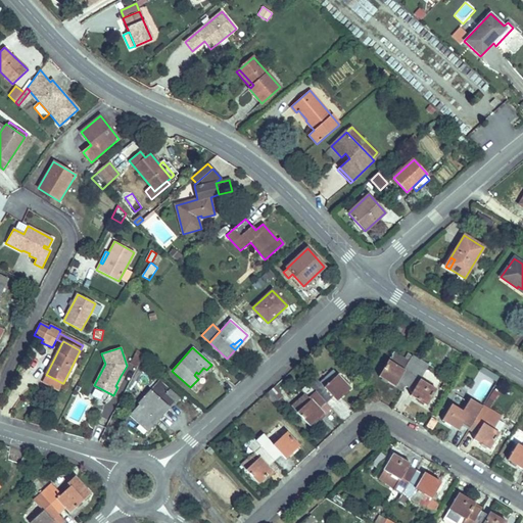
[(131,364),(138,368),(144,355),(138,350),(131,364)]
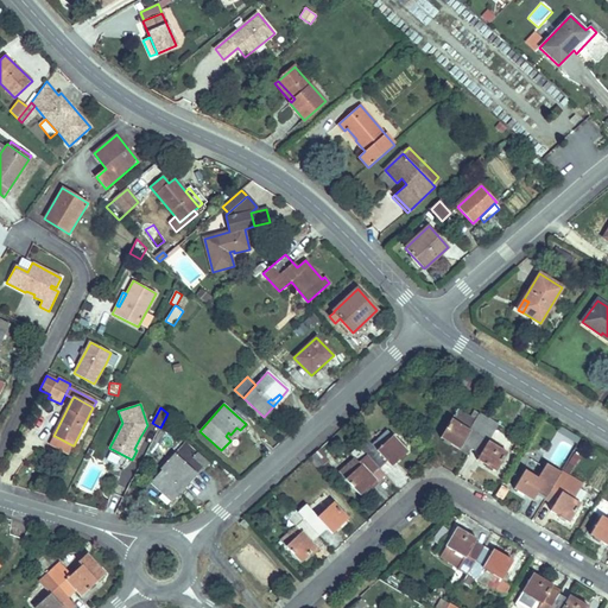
[(472,448),(489,419),(479,413),(475,420),(457,410),(441,438),(453,445),(456,439),(462,443),(463,442),(472,448)]
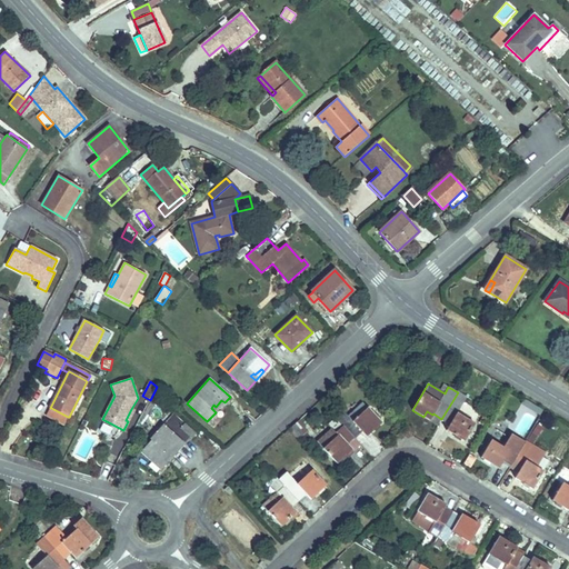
[(458,392),(441,419),(450,423),(449,425),(455,428),(451,433),(463,441),(475,423),(457,412),(466,398),(458,392)]
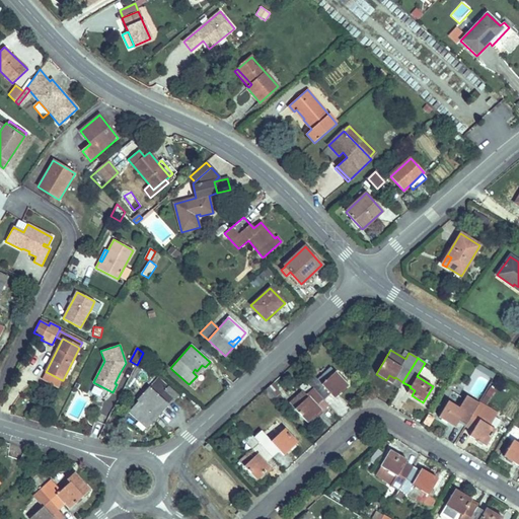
[(493,379),(495,374),(478,364),(475,368),(493,379)]
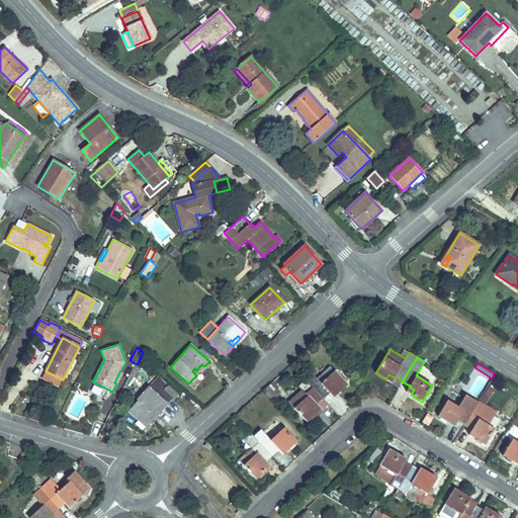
[(192,371),(196,375),(204,366),(201,364),(196,370),(194,368),(192,371)]
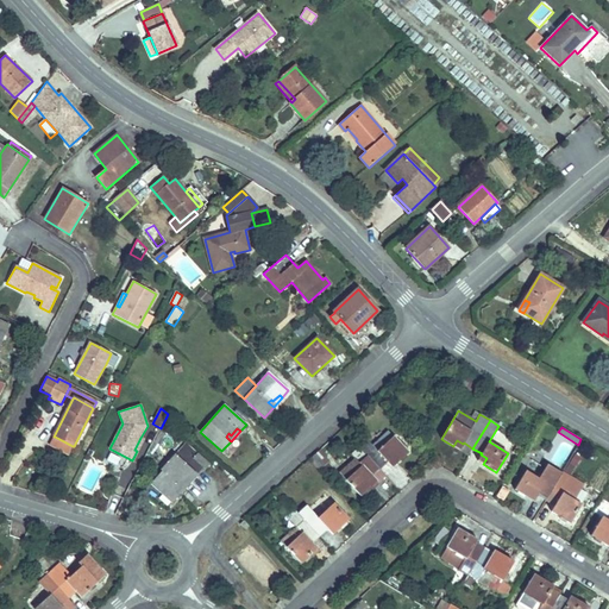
[(372,445),(377,451),(394,437),(388,431),(372,445)]
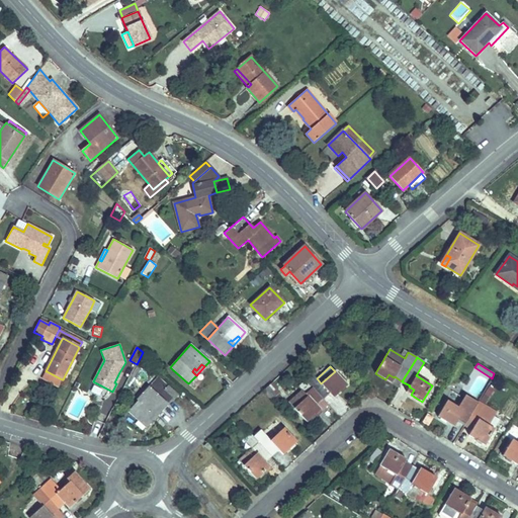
[(44,378),(58,385),(62,379),(47,371),(44,378)]
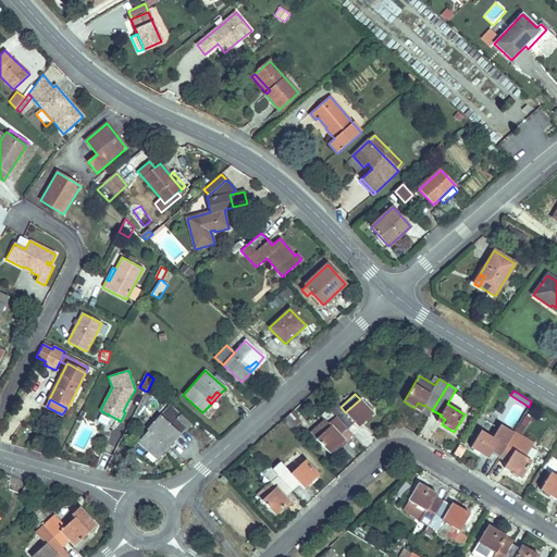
[(336,401),(329,409),(347,429),(347,430),(355,423),(359,419),(363,423),(373,413),(360,399),(345,412),(341,407),(336,401)]
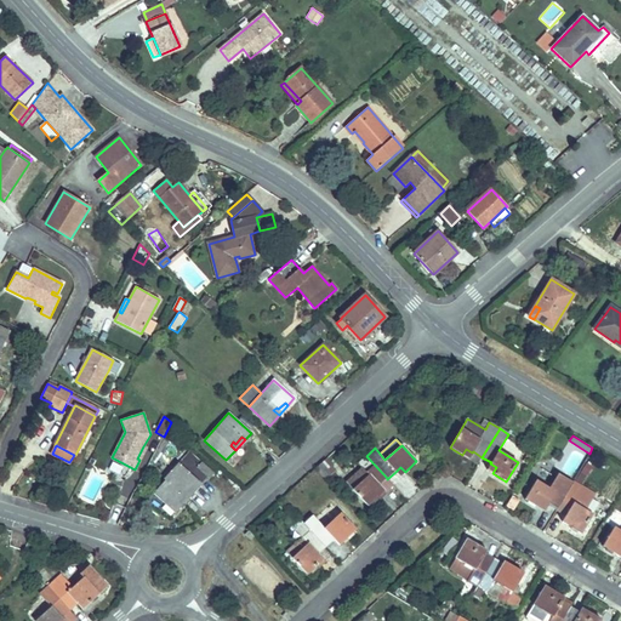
[(574,449),(562,469),(573,476),(585,455),(574,449)]
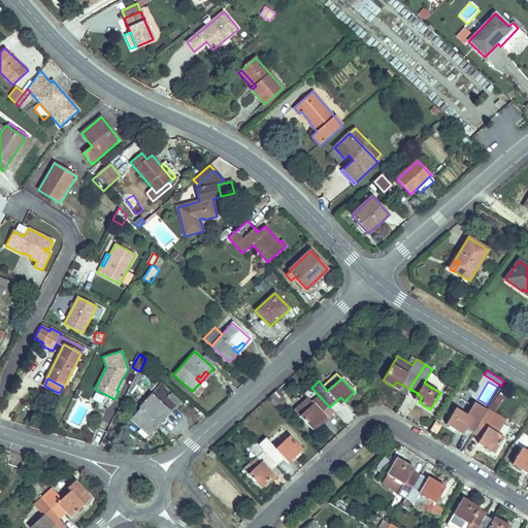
[(182,402),(161,384),(140,407),(143,409),(132,422),(150,436),(176,405),(177,407),(182,402)]
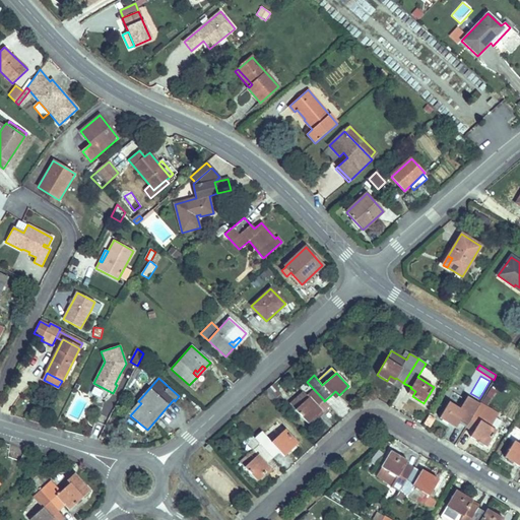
[(307,382),(306,381),(299,388),(303,392),(290,404),(309,424),(316,417),(318,415),(314,411),(318,407),(317,406),(324,400),(307,382)]
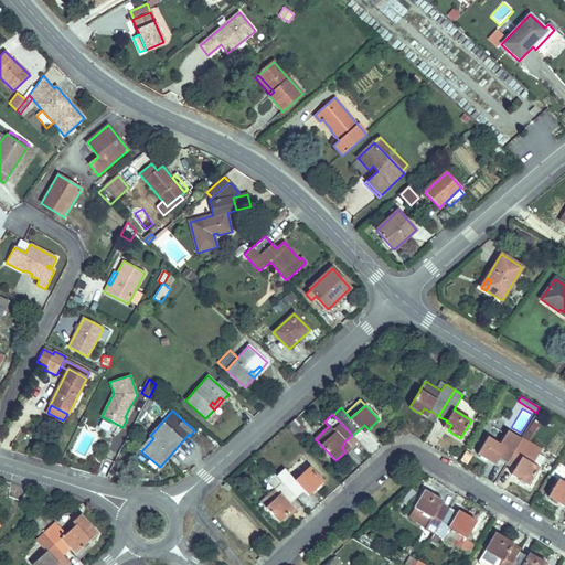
[(305,427),(296,417),(287,426),(296,435),(305,427)]
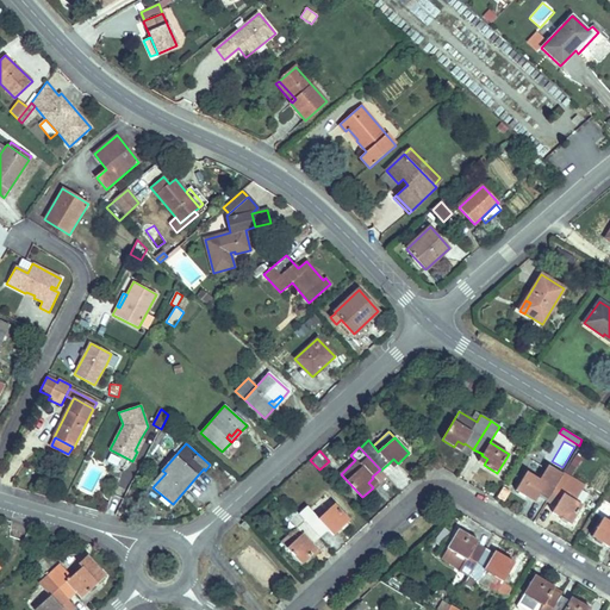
[(547,500),(562,474),(548,465),(540,480),(527,472),(515,491),(534,502),(537,496),(547,500)]
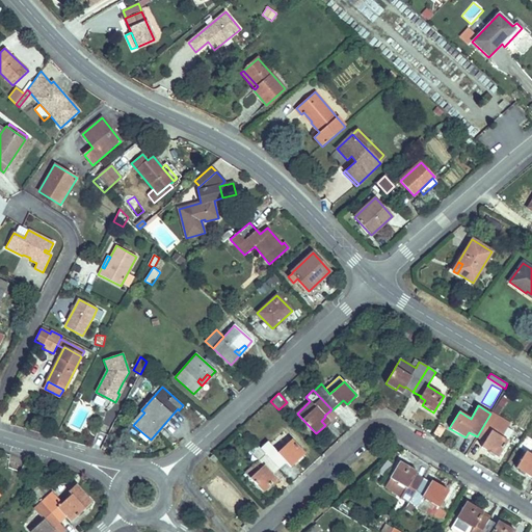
[(331,410),(331,409),(324,416),(325,417),(329,421),(325,425),(323,427),(324,427),(337,416),(331,410)]
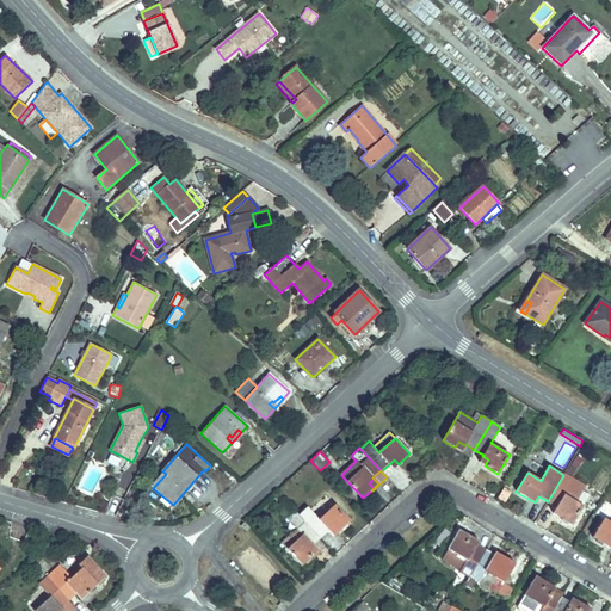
[(584,487),(563,475),(548,501),(556,507),(556,508),(562,511),(559,517),(572,525),(582,506),(575,501),(584,487)]
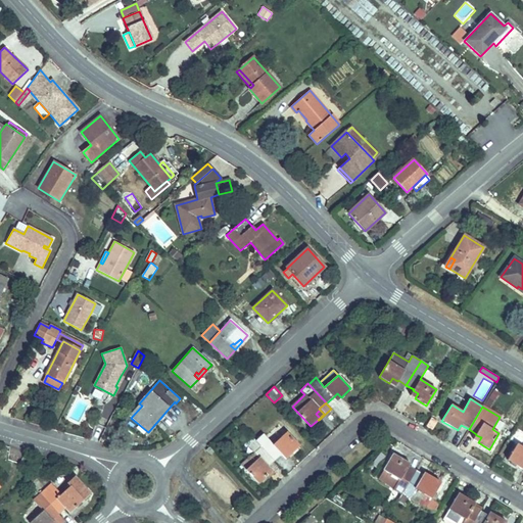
[(431,418),(425,428),(431,432),(437,421),(431,418)]
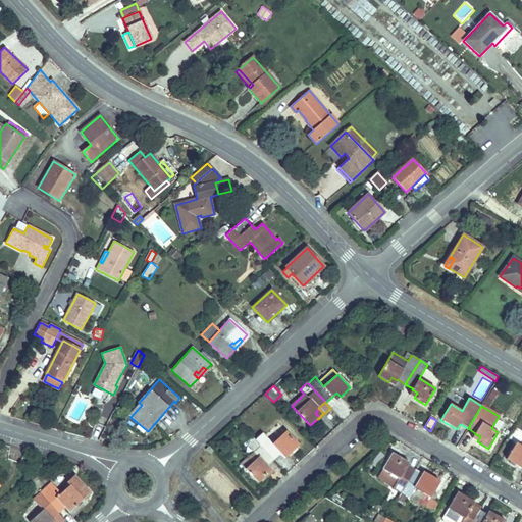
[(263,432),(256,439),(273,459),(280,453),(281,454),(285,451),(289,455),(299,446),(286,432),(273,444),(263,432)]
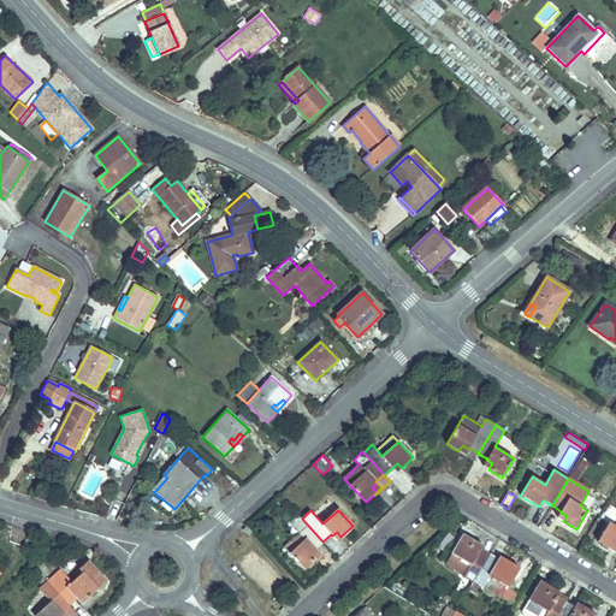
[(302,519),(296,514),(288,521),(294,527),(302,519)]
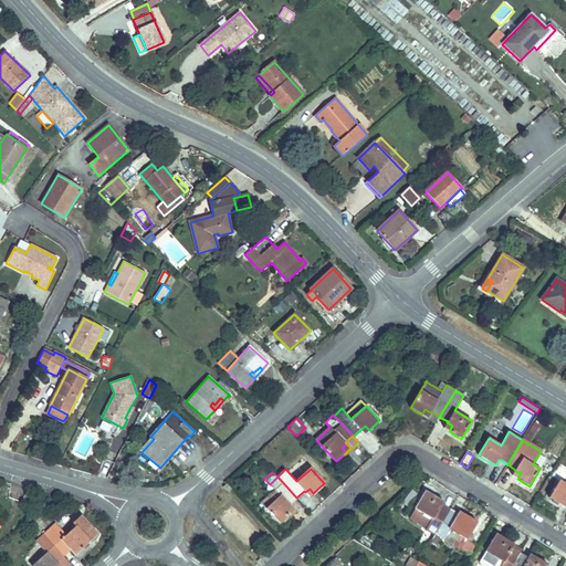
[(296,498),(278,477),(270,484),(274,490),(261,503),(280,524),(290,514),(285,510),(291,505),(290,504),(296,498)]
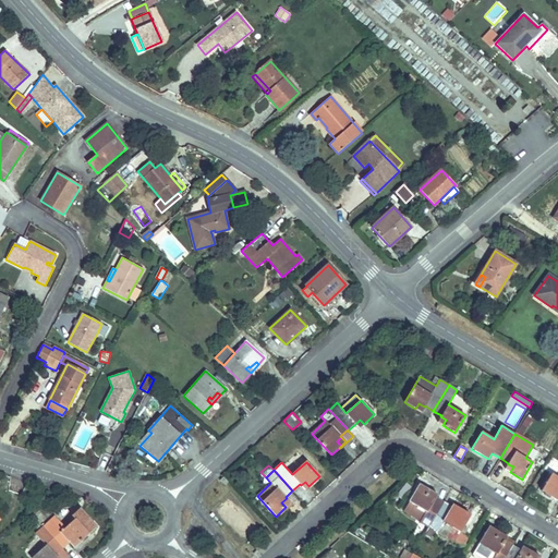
[(557,477),(552,474),(542,490),(554,498),(556,493),(557,494),(557,477)]
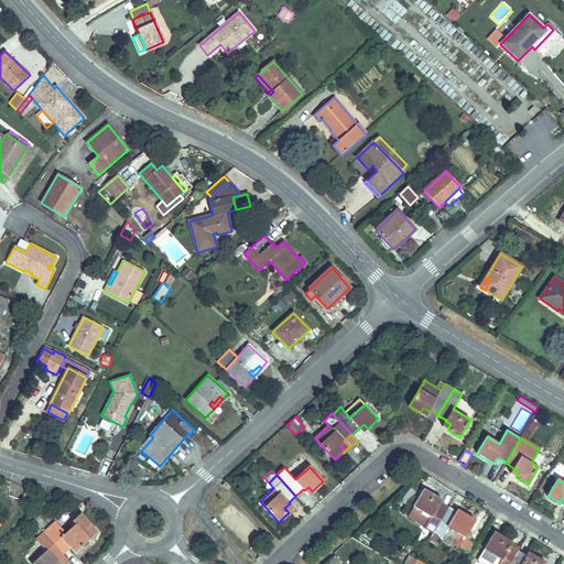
[(433,532),(447,508),(440,503),(442,500),(424,489),(413,507),(409,516),(425,525),(425,527),(433,532)]
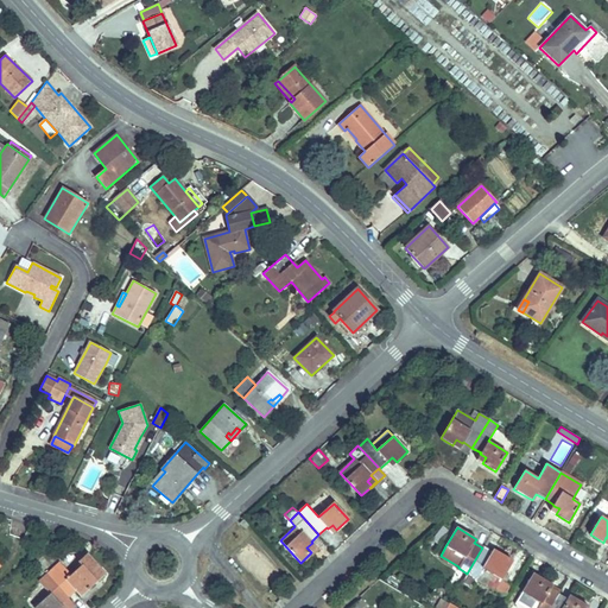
[(492,553),(482,548),(467,574),(464,580),(474,584),(477,578),(483,569),(495,576),(499,570),(505,574),(505,572),(512,561),(494,550),(492,553)]
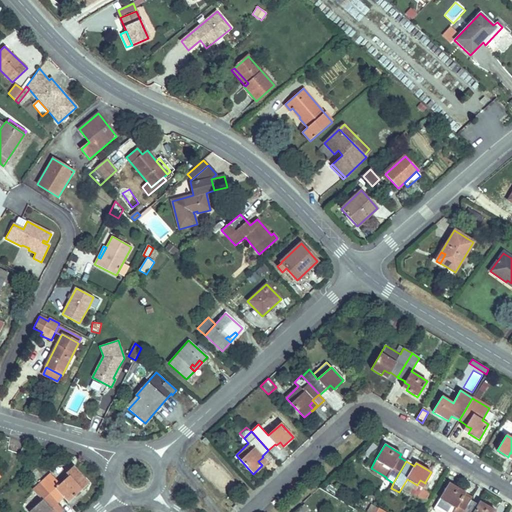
[(50,474),(39,483),(57,503),(63,497),(67,502),(88,483),(73,466),(65,473),(68,476),(59,484),(50,474)]
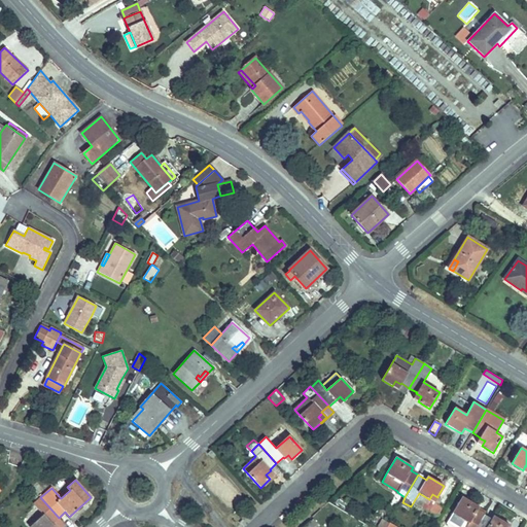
[(419,493),(414,501),(438,517),(444,507),(438,505),(443,499),(437,496),(437,497),(434,502),(429,499),(419,493)]
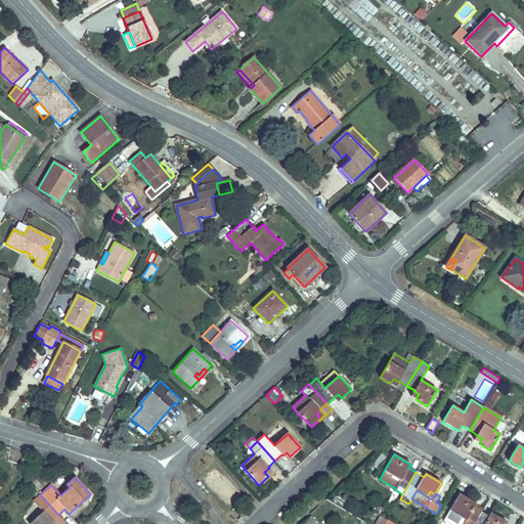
[(33,501),(43,512),(29,523),(54,523),(51,521),(58,515),(40,494),(33,501)]
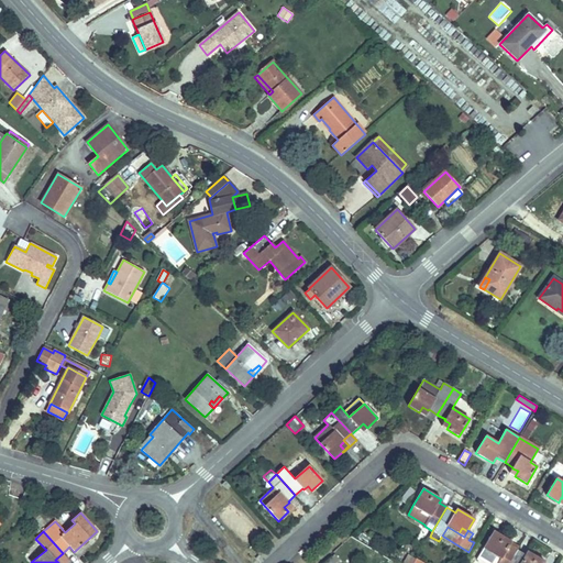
[(509,562),(518,550),(509,544),(511,541),(494,531),(487,543),(492,547),(484,560),(488,562),(509,562)]
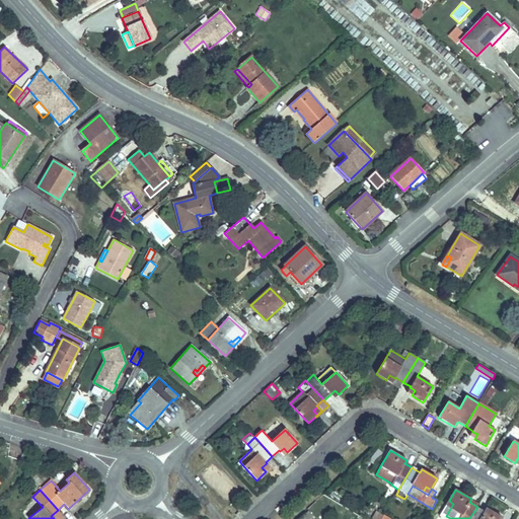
[(485,511),(477,507),(469,518),(501,518),(503,518),(487,508),(485,511)]
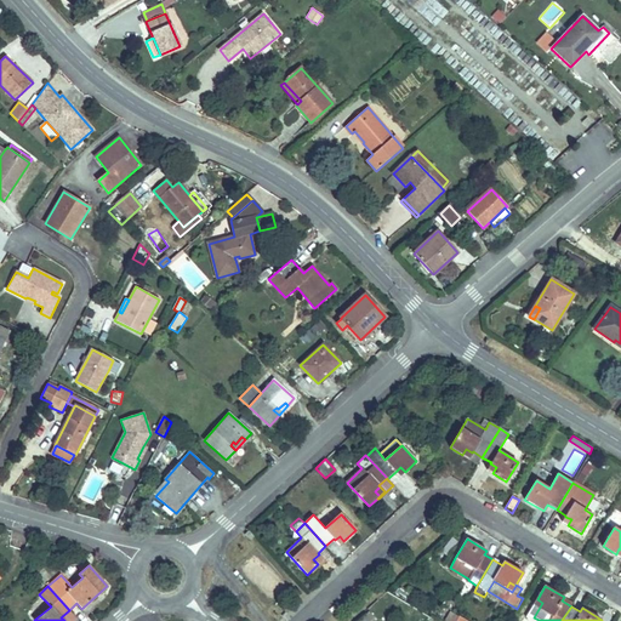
[(64,620),(73,620),(77,619),(69,610),(61,617),(64,620)]
